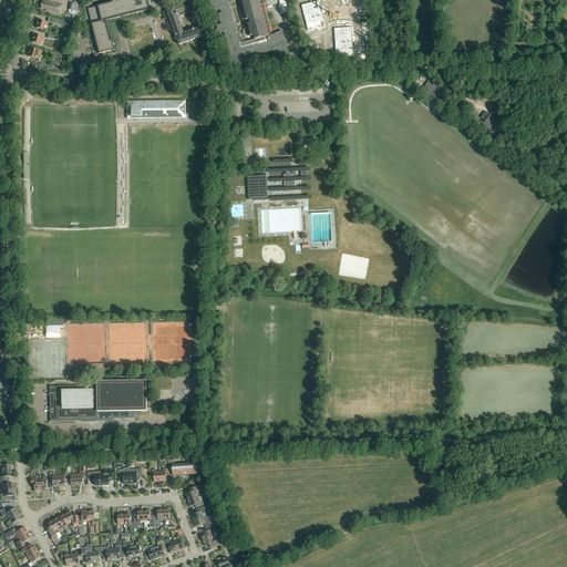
[(112,0),(113,2),(88,9),(99,54),(114,50),(112,41),(111,41),(105,21),(150,10),(148,3),(151,3),(150,0),(112,0)]
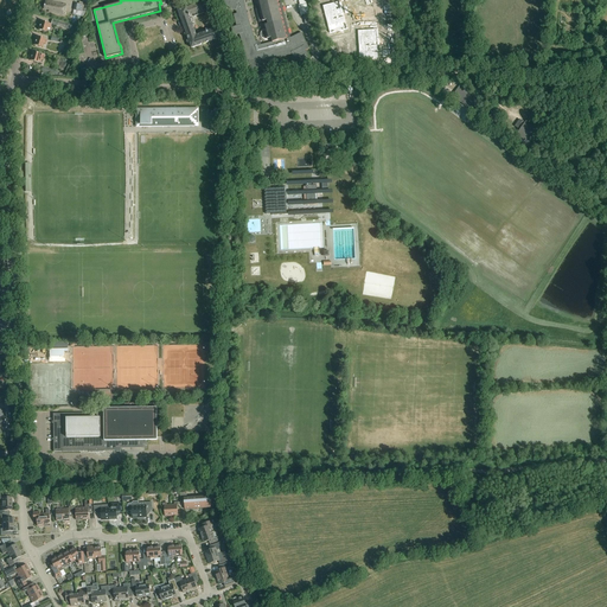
[(223,0),(224,1),(228,5),(231,8),(236,11),(237,14),(234,16),(235,19),(237,27),(232,29),(234,32),(231,33),(232,36),(237,34),(240,34),(244,50),(246,66),(251,66),(253,70),(263,65),(262,63),(278,58),(293,55),(294,57),(305,56),(305,51),(310,49),(301,33),(292,38),(291,38),(287,26),(281,4),(278,4),(276,0),(223,0)]
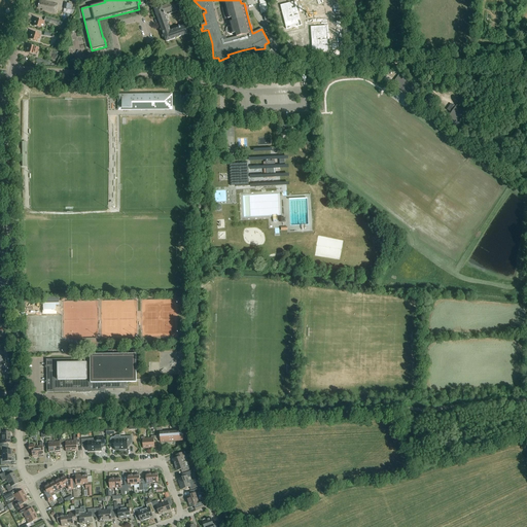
[(265,0),(258,0),(260,5),(259,6),(261,13),(268,12),(265,0)]
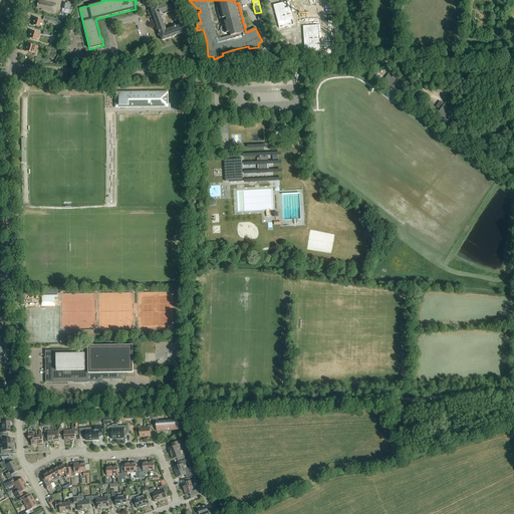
[(54,13),(55,5),(38,1),(37,8),(42,9),(42,11),(54,13)]
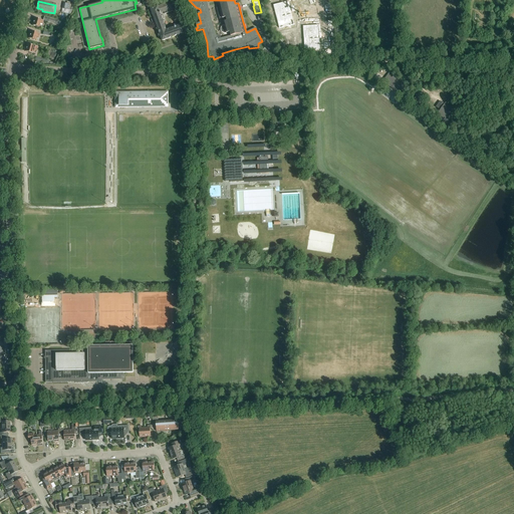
[(171,2),(151,9),(154,19),(157,27),(162,41),(187,32),(185,27),(184,24),(166,30),(162,20),(164,19),(163,16),(161,16),(160,14),(162,13),(164,12),(165,14),(171,12),(171,10),(174,9),(171,2)]
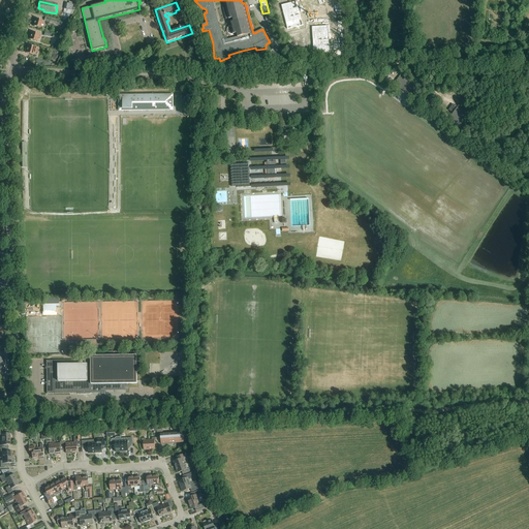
[(43,26),(44,22),(35,19),(33,26),(40,28),(41,25),(43,26)]
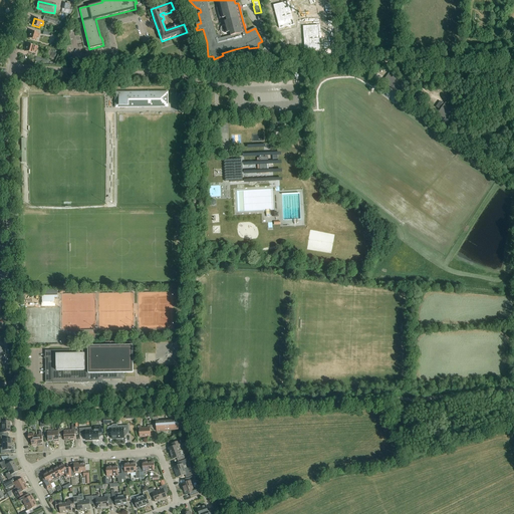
[(38,38),(39,34),(30,31),(28,38),(35,40),(36,37),(38,38)]
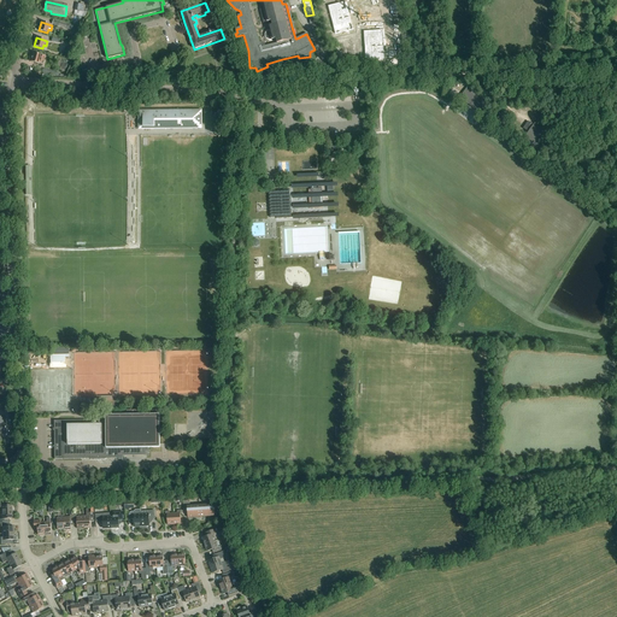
[(39,56),(33,53),(30,62),(39,64),(41,65),(42,62),(45,62),(46,57),(39,54),(39,56)]
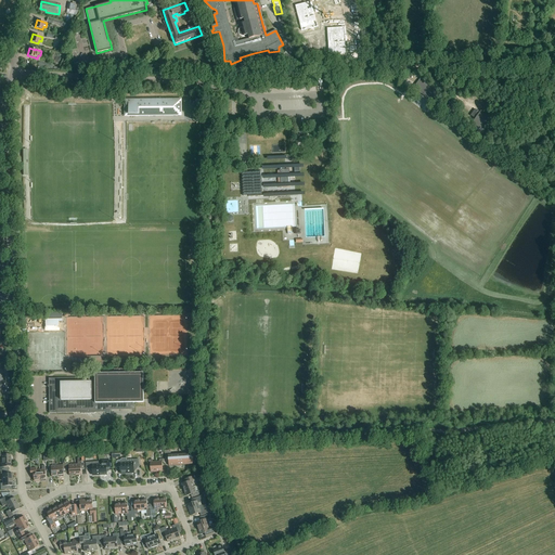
[(421,78),(417,82),(413,88),(433,102),(436,98),(435,97),(434,95),(435,92),(428,88),(430,86),(421,78)]
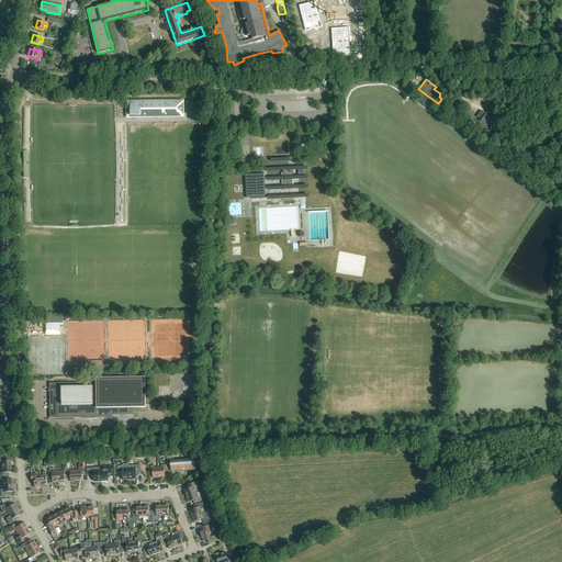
[(131,115),(184,114),(184,100),(131,101),(131,115)]
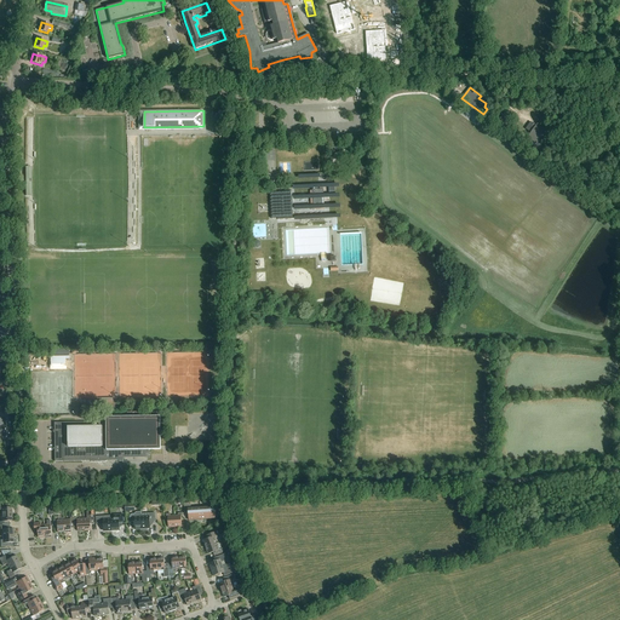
[(517,116),(506,110),(503,115),(515,122),(517,116)]
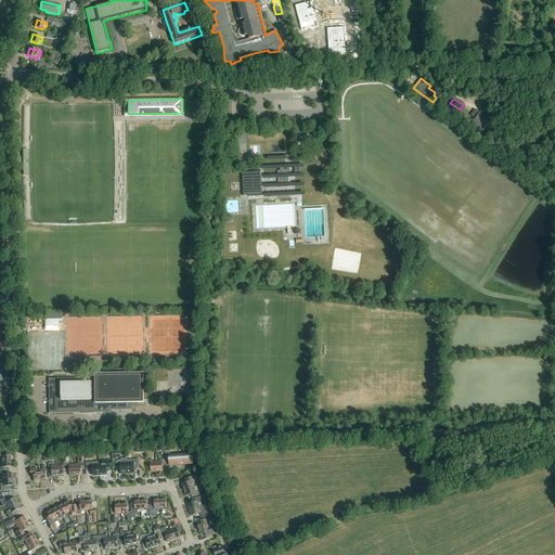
[(481,111),(480,113),(476,110),(470,117),(475,120),(473,125),(480,130),(490,116),(481,111)]
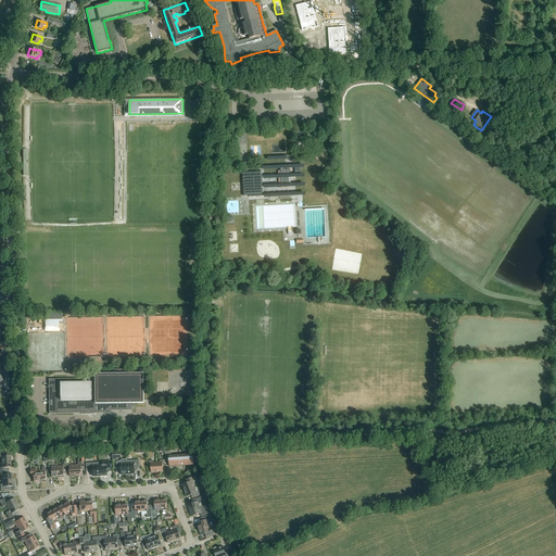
[(242,167),(242,179),(243,196),(249,196),(249,198),(263,197),(262,172),(248,173),(248,166),(243,167),(242,167)]
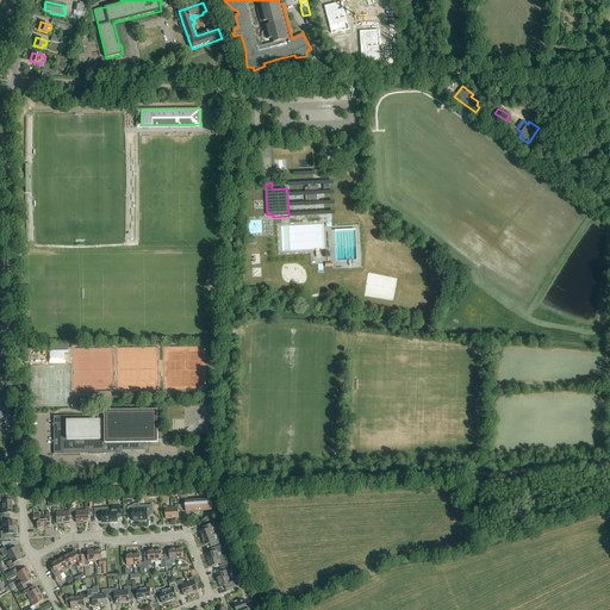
[(318,187),(313,187),(307,187),(309,205),(319,204),(318,187)]
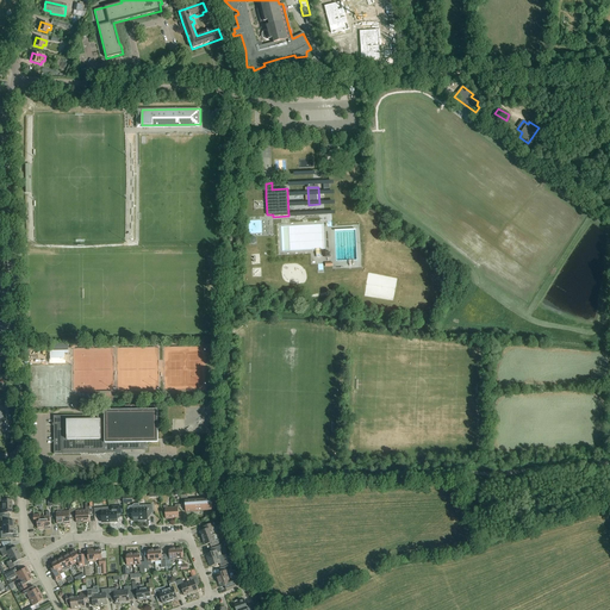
[(50,347),(50,350),(49,350),(49,360),(66,359),(66,352),(68,352),(68,344),(54,344),(54,347),(50,347)]
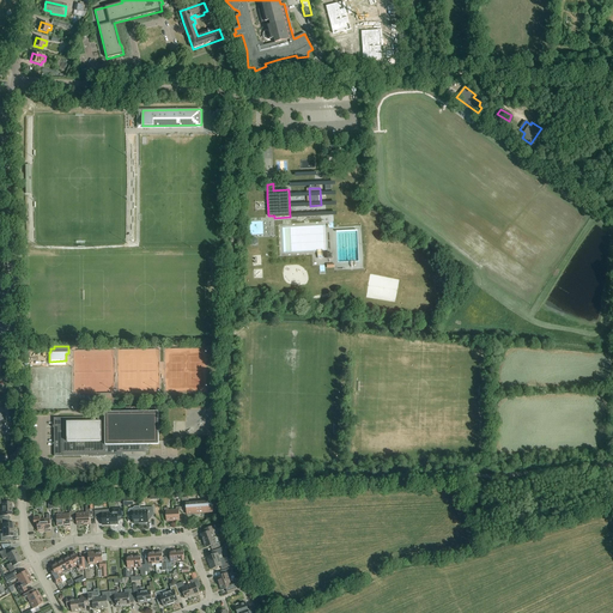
[(54,455),(54,456),(64,456),(77,456),(85,456),(121,455),(121,453),(141,453),(145,453),(145,449),(147,449),(147,447),(147,445),(159,444),(159,441),(159,436),(158,412),(158,407),(138,407),(126,407),(126,412),(120,413),(114,413),(105,413),(105,417),(103,417),(95,418),(86,418),(85,418),(84,418),(60,418),(54,418),(54,425),(54,429),(54,436),(54,437),(54,455)]
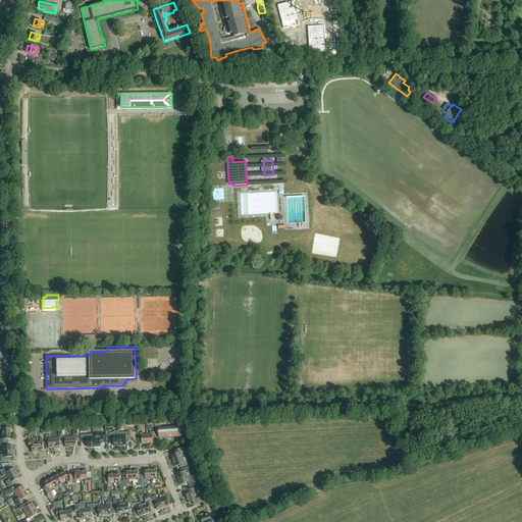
[(159,438),(170,437),(169,428),(161,428),(160,423),(155,424),(155,430),(158,430),(159,438)]
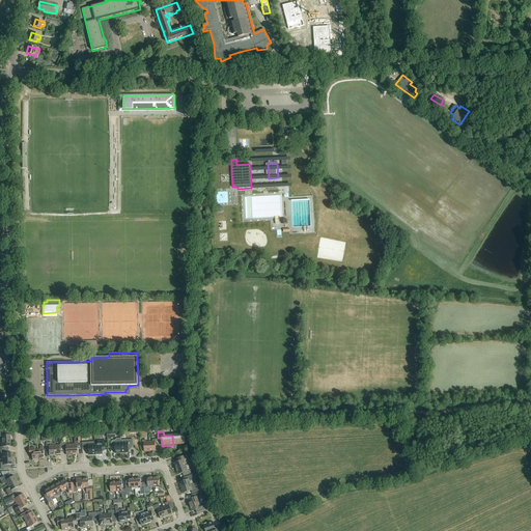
[(172,436),(173,445),(185,444),(184,436),(188,436),(186,430),(180,431),(180,435),(172,436)]
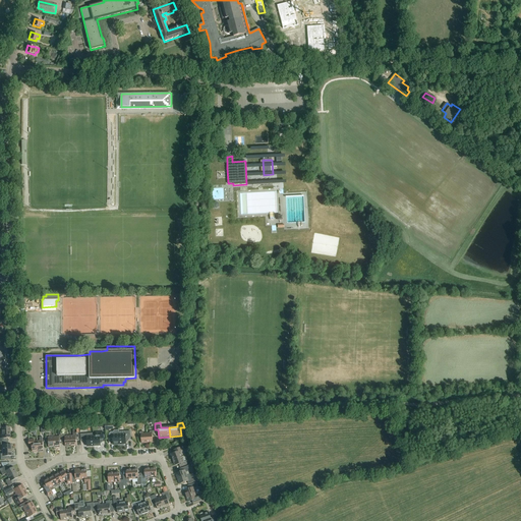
[(0,426),(1,427),(1,432),(10,432),(10,426),(7,426),(7,423),(0,423),(0,426)]
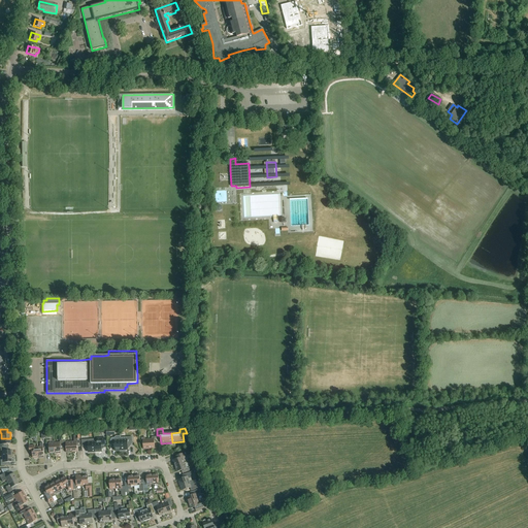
[(71,442),(72,453),(77,452),(76,439),(80,438),(79,430),(75,430),(75,436),(74,436),(74,441),(71,442)]
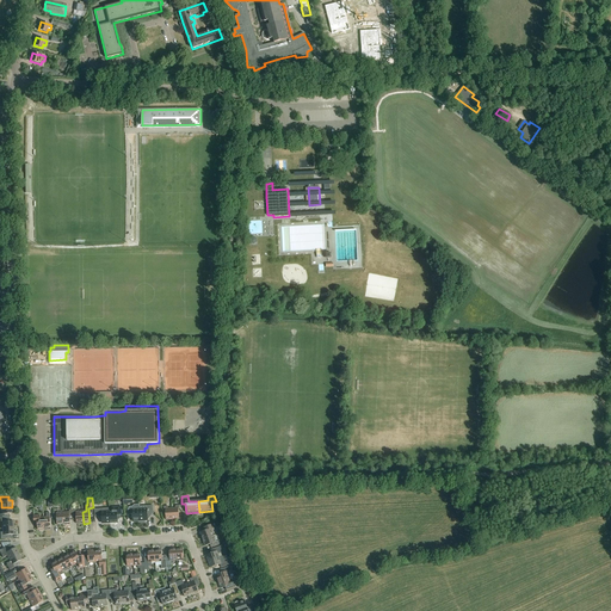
[(133,518),(133,522),(141,522),(140,510),(140,506),(129,507),(128,508),(128,511),(128,516),(130,516),(133,518)]
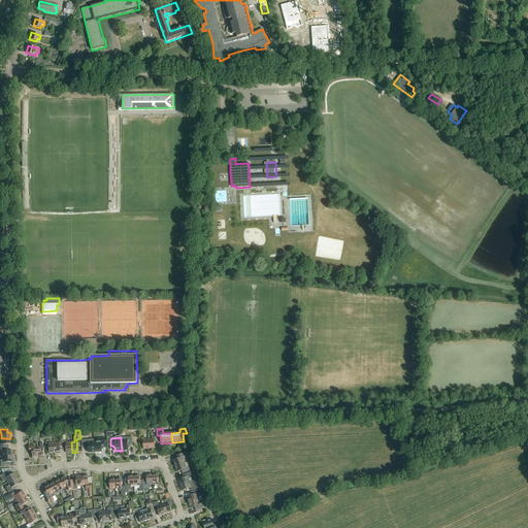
[(128,450),(129,448),(128,447),(129,444),(133,443),(132,437),(129,437),(121,437),(121,440),(122,451),(125,451),(126,451),(127,451),(128,450)]
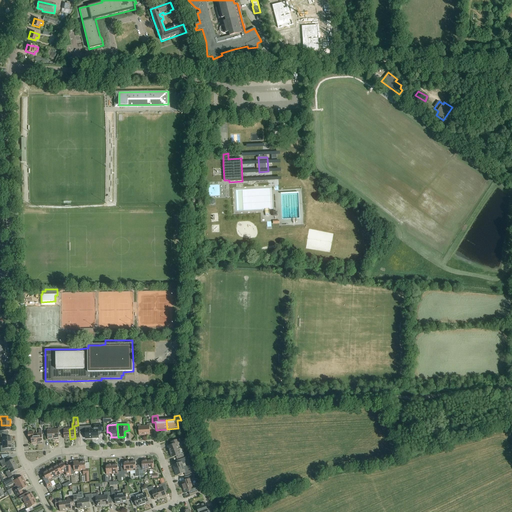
[(11,431),(10,425),(1,425),(2,431),(0,431),(0,434),(1,434),(8,434),(8,431),(11,431)]
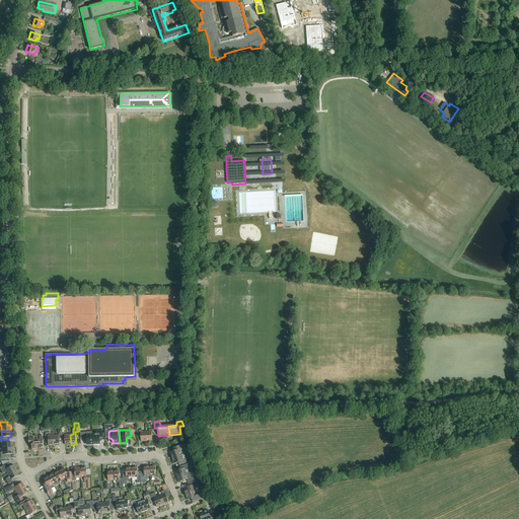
[(98,434),(92,435),(93,445),(97,444),(98,445),(99,444),(100,444),(100,443),(101,442),(99,441),(99,439),(101,439),(101,440),(104,440),(103,431),(97,431),(98,434)]
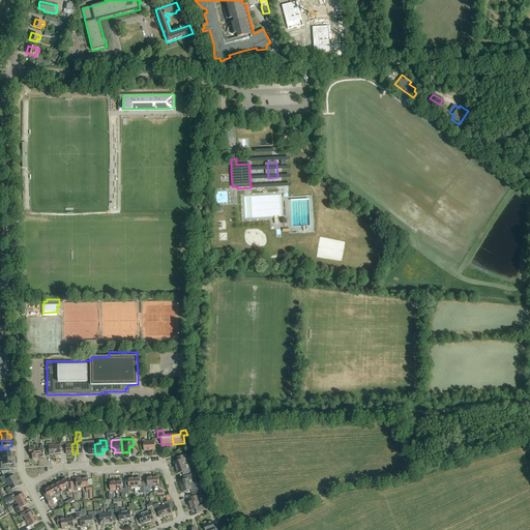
[(89,454),(95,454),(94,444),(94,441),(85,441),(86,448),(89,448),(89,454)]
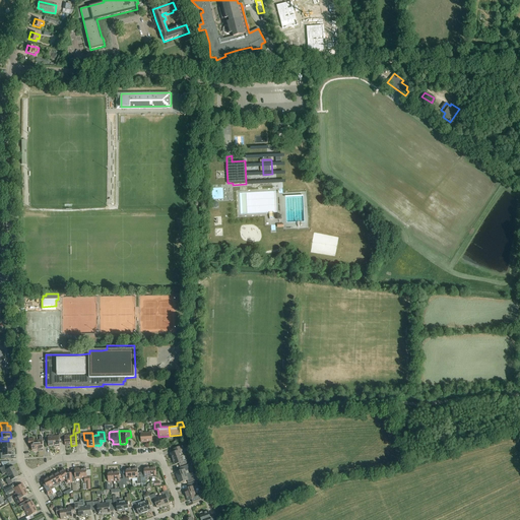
[(35,439),(28,439),(29,446),(31,446),(33,451),(38,451),(37,441),(35,441),(35,439)]
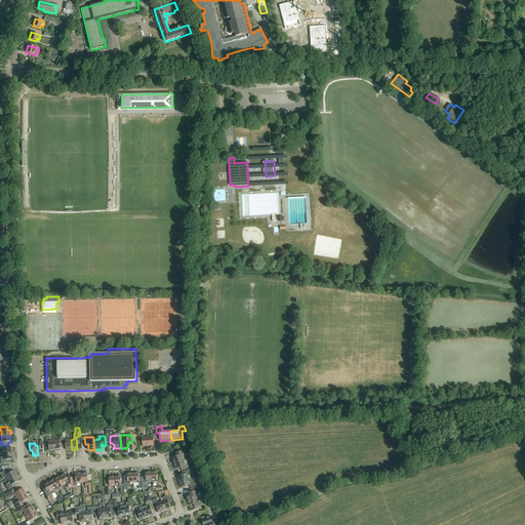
[(8,448),(8,445),(1,445),(1,448),(2,448),(2,454),(11,453),(11,448),(8,448)]
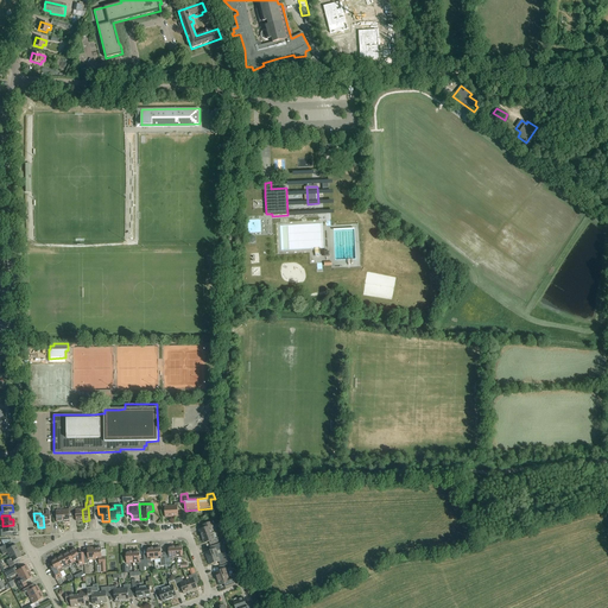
[(202,537),(213,533),(217,531),(216,529),(215,529),(213,523),(203,525),(204,529),(200,531),(202,537)]
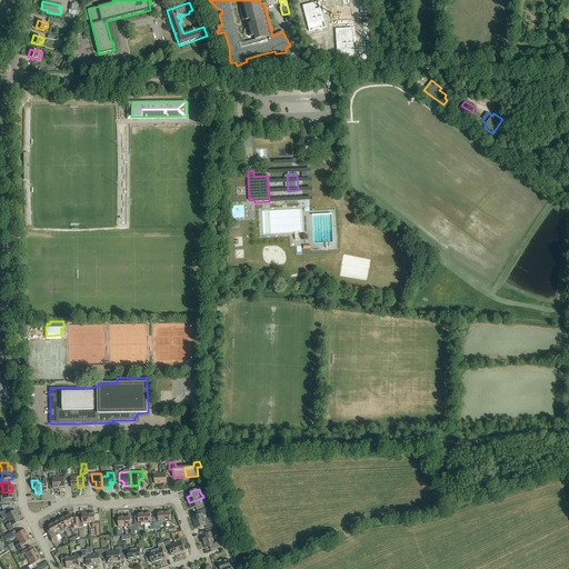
[(12,491),(2,492),(3,496),(0,496),(1,502),(10,501),(10,498),(13,498),(12,491)]
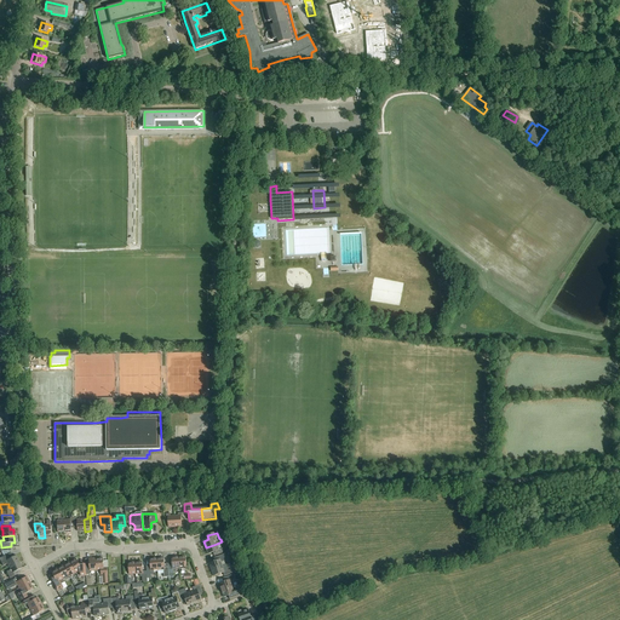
[(224,554),(222,549),(223,549),(222,546),(222,541),(217,544),(206,547),(208,555),(213,552),(214,556),(224,554)]
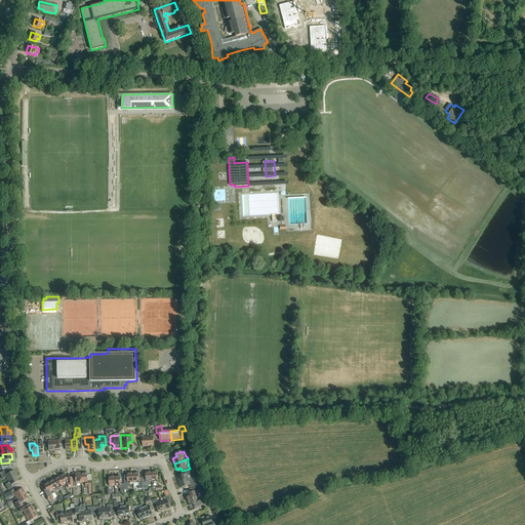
[(11,479),(16,476),(13,471),(10,472),(9,469),(0,473),(0,474),(3,480),(6,478),(8,480),(11,479)]
